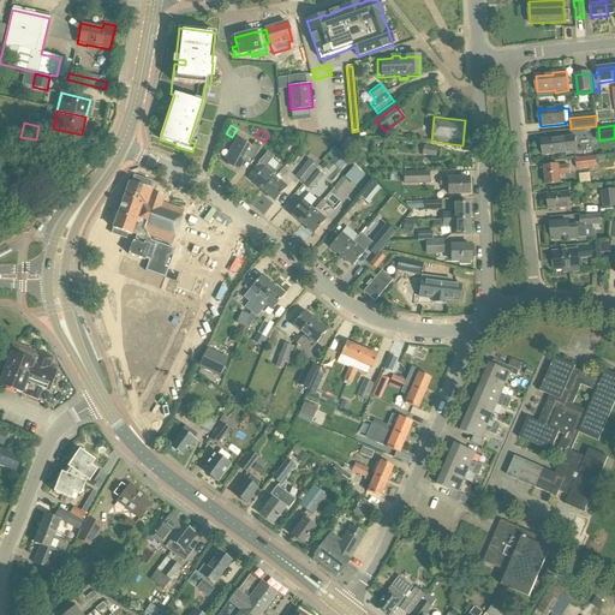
[(286,131),(275,145),(280,149),(292,136),(286,131)]
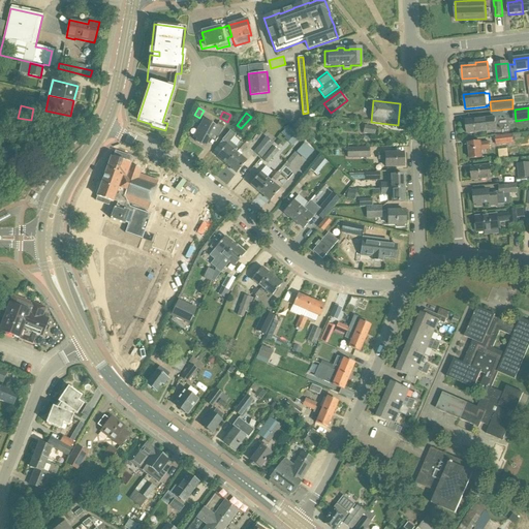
[(504,117),(506,128),(515,126),(512,116),(504,117)]
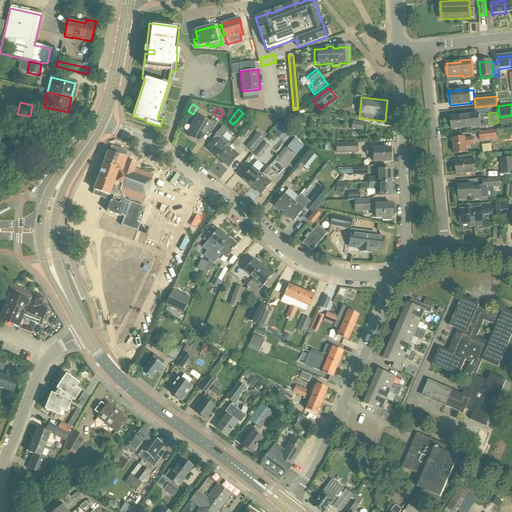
[(469,128),(475,127),(480,126),(479,114),(467,115),(467,114),(459,115),(459,116),(451,117),(452,130),(469,128)]
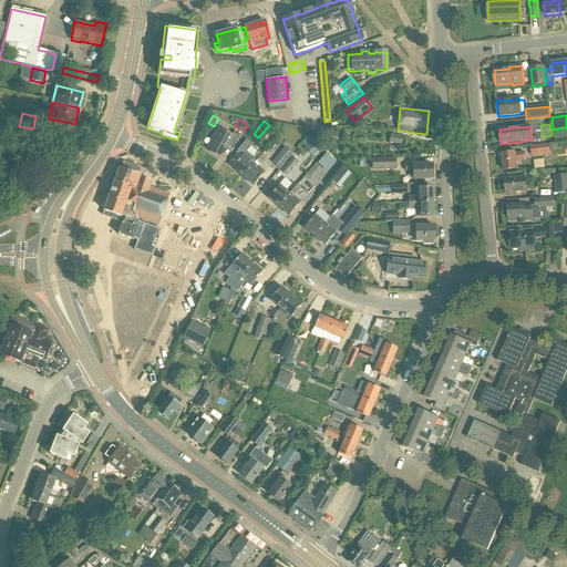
[(218,129),(207,147),(212,150),(209,152),(220,158),(227,144),(233,147),(230,153),(240,135),(234,132),(232,136),(218,129)]
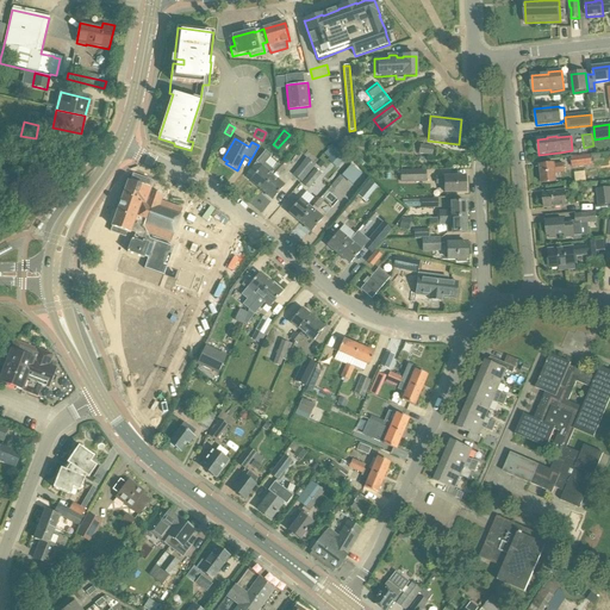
[(416,151),(419,153),(419,154),(431,156),(434,148),(417,145),(416,151)]
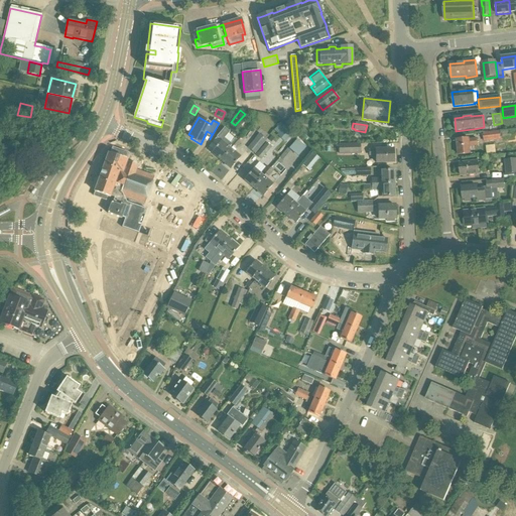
[(291,135),(283,128),(278,134),(277,134),(286,141),(291,135)]
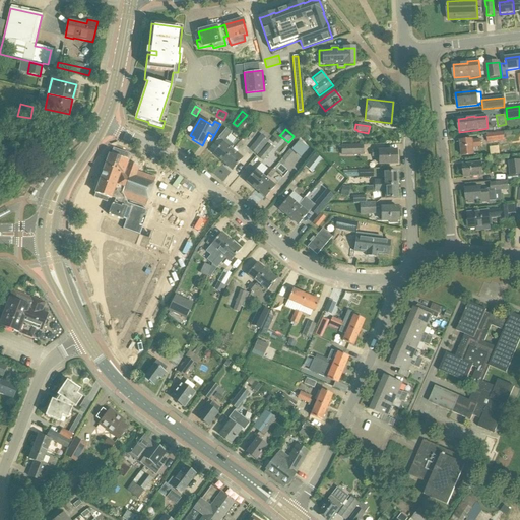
[(488,134),(488,143),(505,141),(504,133),(488,134)]
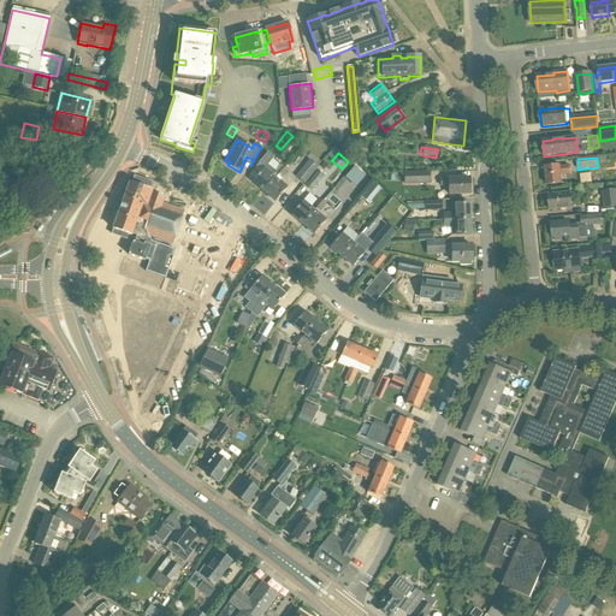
[(311,160),(296,177),(304,184),(318,167),(311,160)]
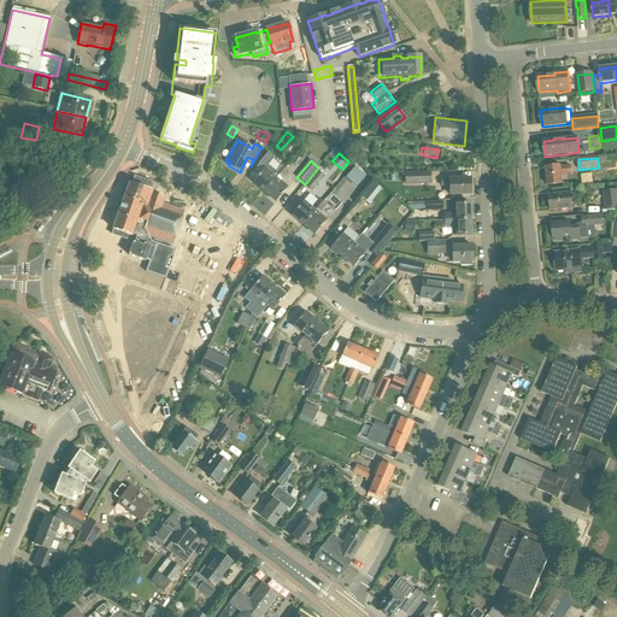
[(560,166),(546,168),(548,186),(563,184),(562,176),(571,175),(570,166),(560,166)]
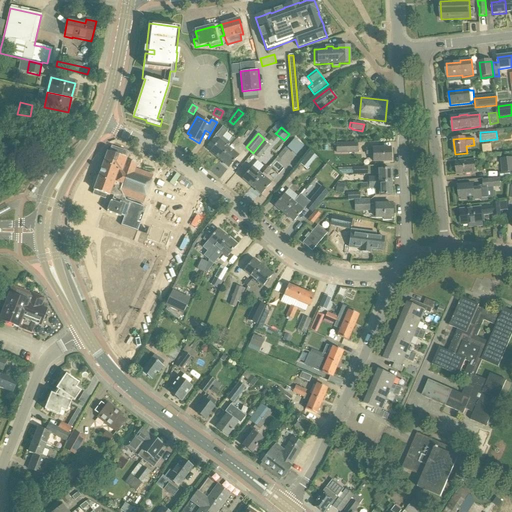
[(219,160),(229,148),(219,140),(210,152),(219,160)]
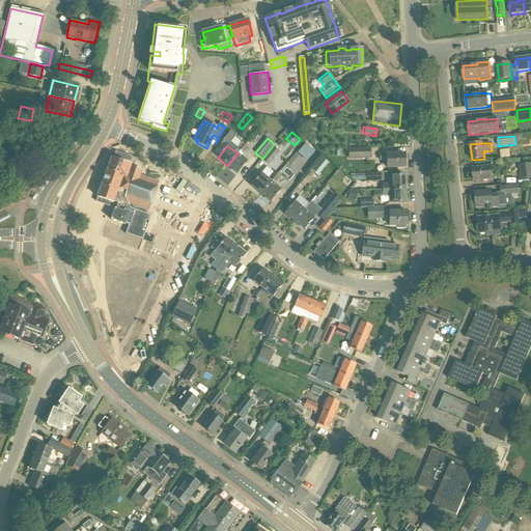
[(297,155),(306,163),(314,154),(305,145),(297,155)]
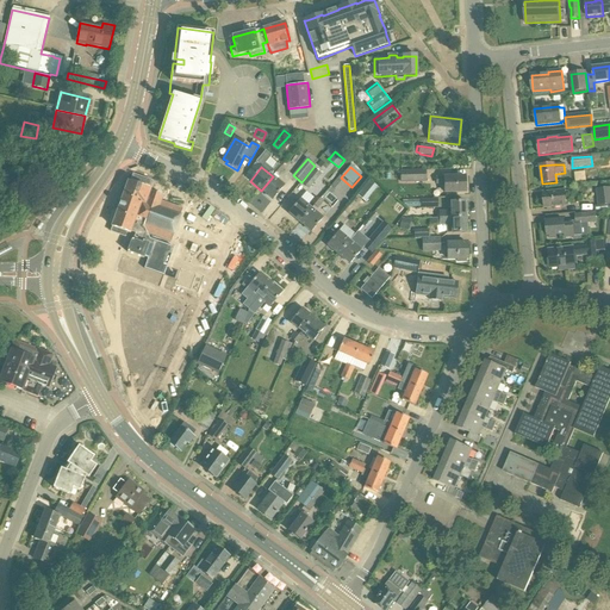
[(310,175),(303,184),(309,190),(316,180),(321,174),(316,169),(310,175)]
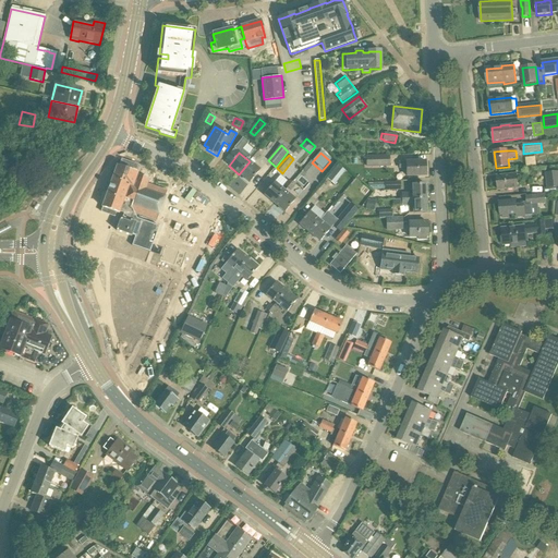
[(365,157),(365,169),(389,168),(389,157),(365,157)]
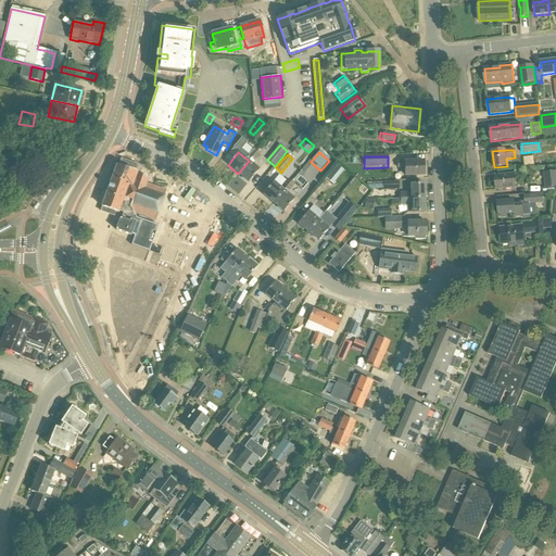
[(260,169),(249,161),(238,174),(249,182),(260,169)]
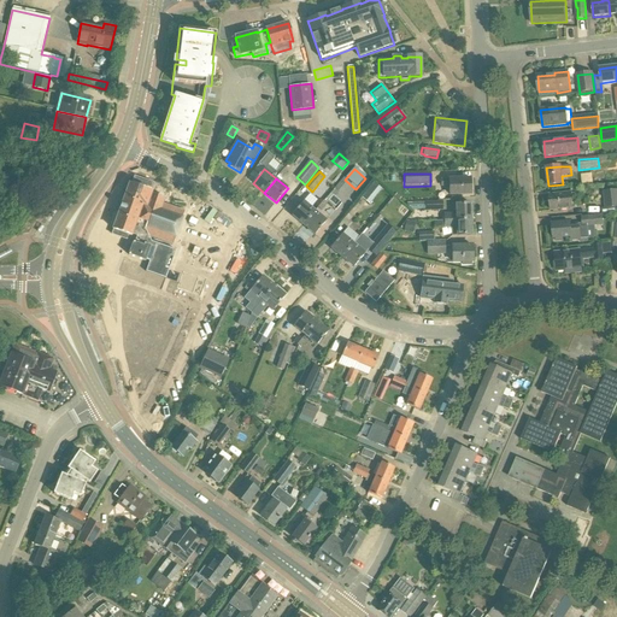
[(470,180),(450,180),(441,181),(441,187),(450,186),(450,195),(471,195),(470,180)]
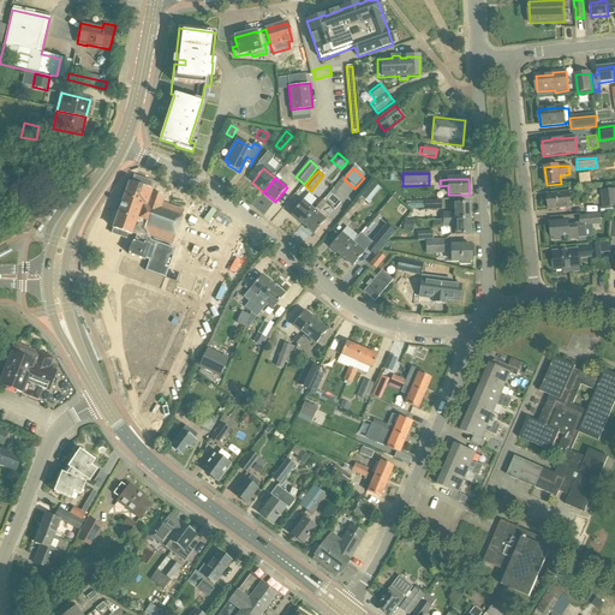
[(359,198),(368,206),(381,190),(372,184),(359,198)]
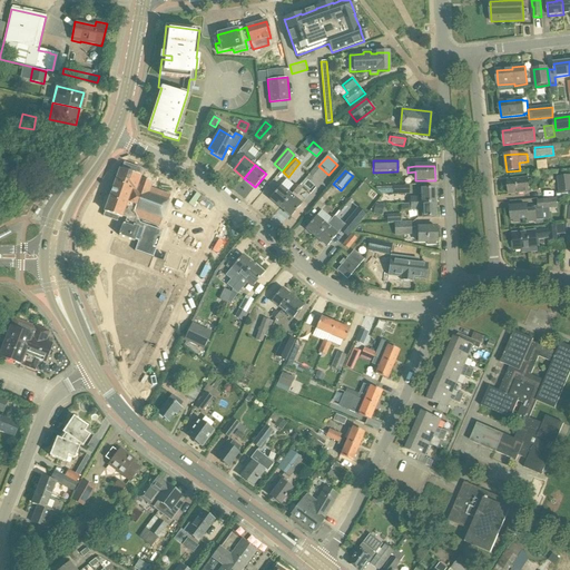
[(110,197),(105,212),(119,217),(121,218),(123,217),(126,218),(124,225),(124,224),(119,236),(135,242),(140,228),(138,227),(140,222),(138,220),(138,217),(160,225),(170,196),(150,188),(153,184),(140,179),(140,178),(120,172),(119,172),(110,197)]
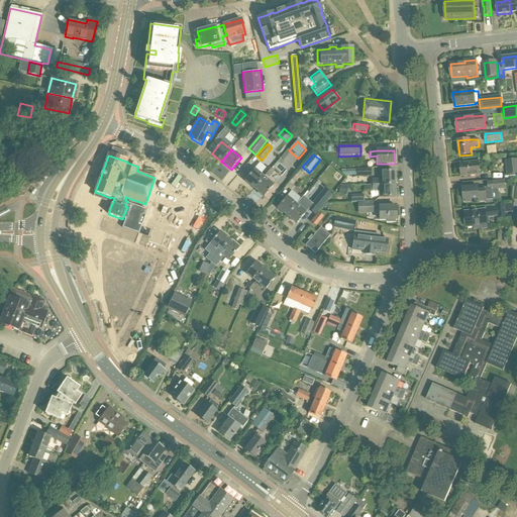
[(516,157),(505,160),(507,174),(516,172),(516,157)]
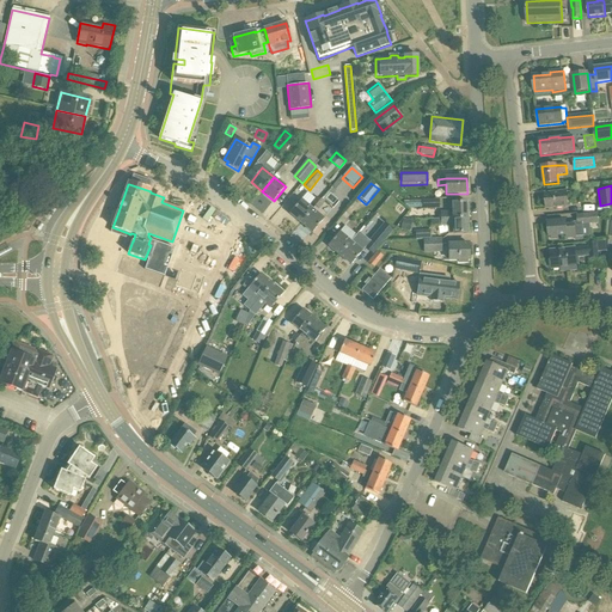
[(567,193),(545,195),(546,209),(568,207),(567,193)]
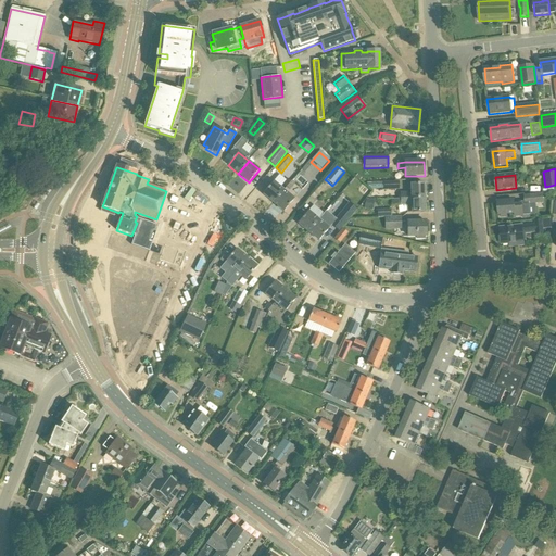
[(273,203),(283,190),(274,181),(263,194),(273,203)]
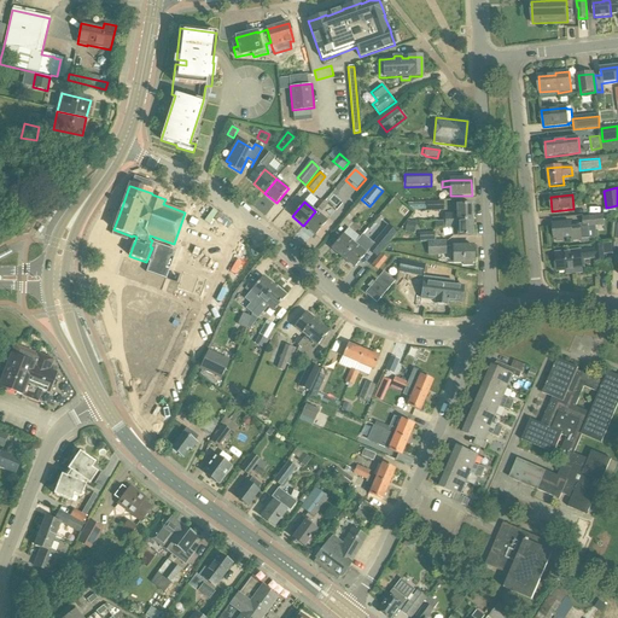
[(426,203),(426,213),(443,213),(443,203),(426,203)]
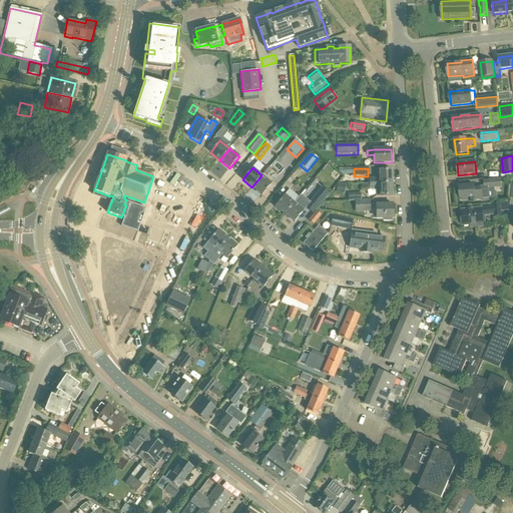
[(370,178),(370,183),(392,183),(392,170),(380,170),(380,178),(370,178)]
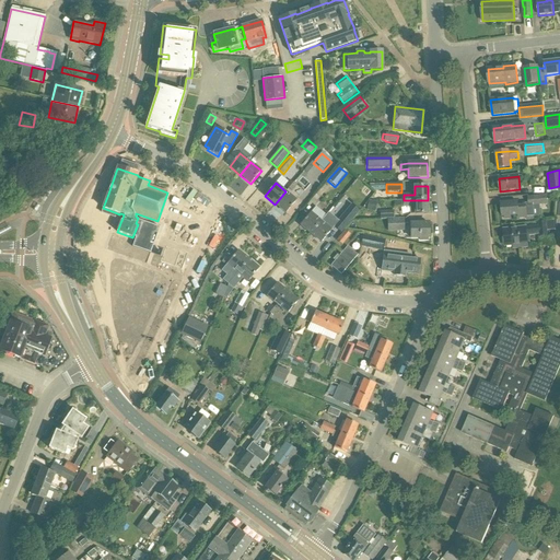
[(286,191),(275,205),(286,213),(296,200),(286,191)]
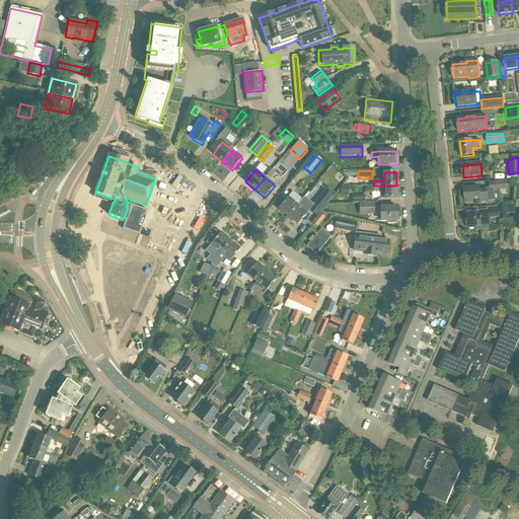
[(494,195),(493,191),(508,190),(507,180),(490,182),(490,189),(479,190),(479,188),(464,189),(465,201),(467,201),(467,203),(473,203),(473,200),(480,200),(480,202),(489,202),(489,204),(496,203),(495,195),(494,195)]
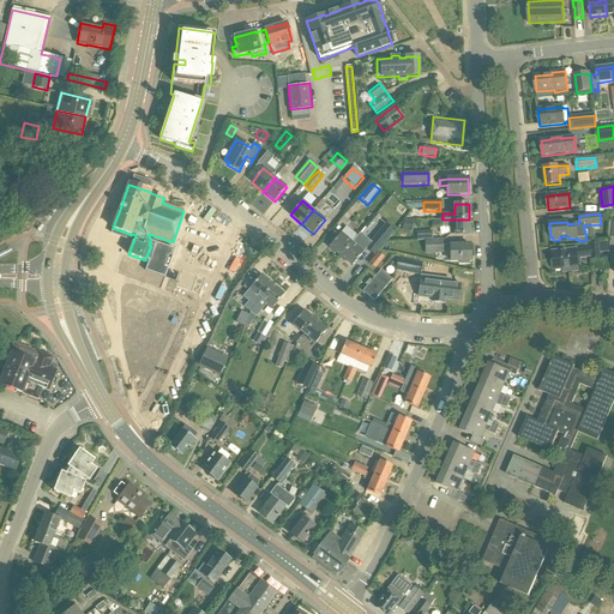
[(402,230),(410,232),(413,222),(404,220),(402,230)]
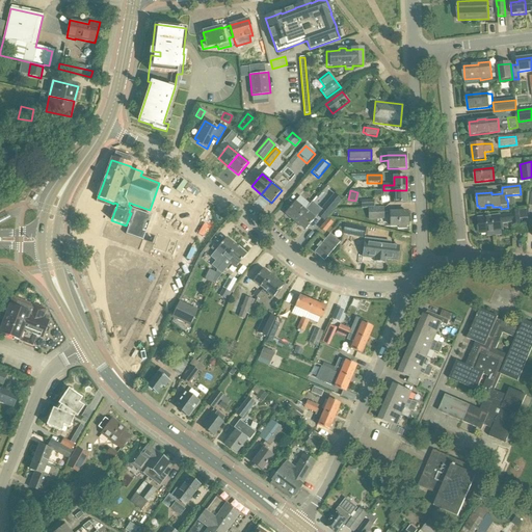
[(406,190),(383,190),(383,196),(390,196),(390,204),(407,204),(406,190)]
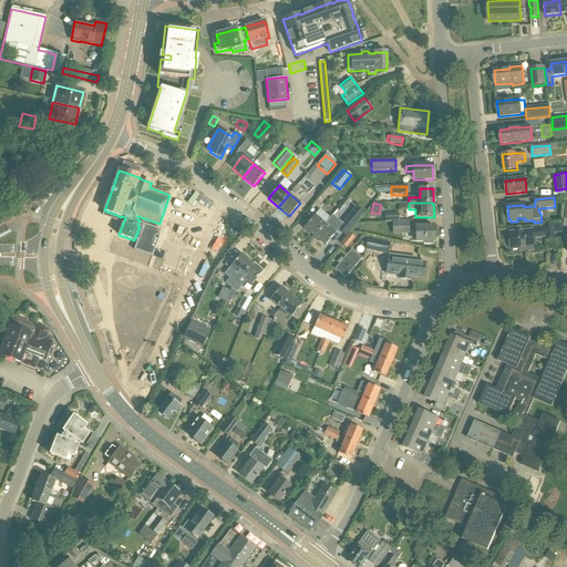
[(343,223),(338,229),(344,236),(362,214),(356,208),(353,210),(343,223)]
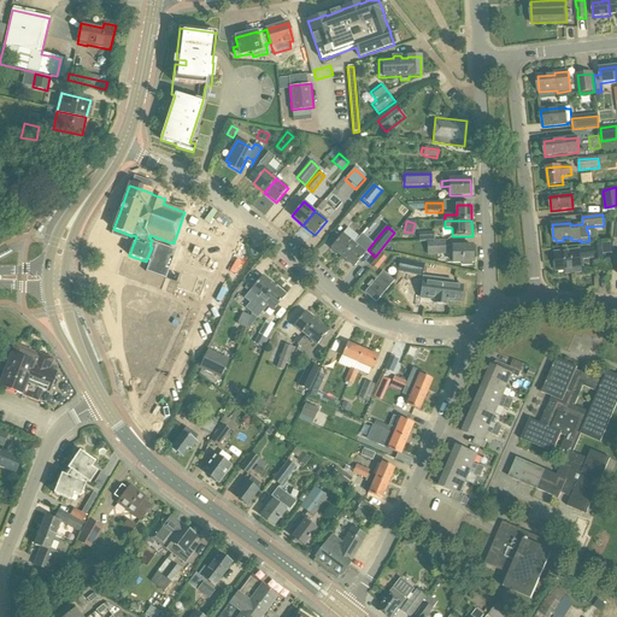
[(342,258),(354,244),(342,234),(330,248),(342,258)]
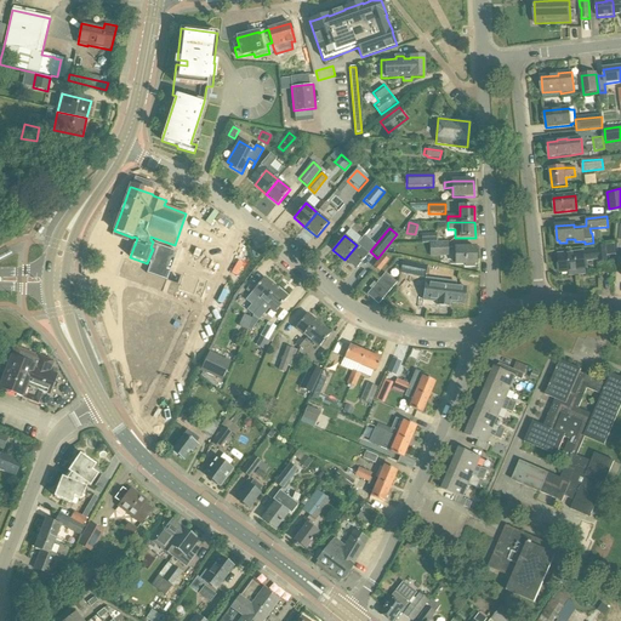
[(357,245),(345,260),(355,269),(368,255),(357,245)]
